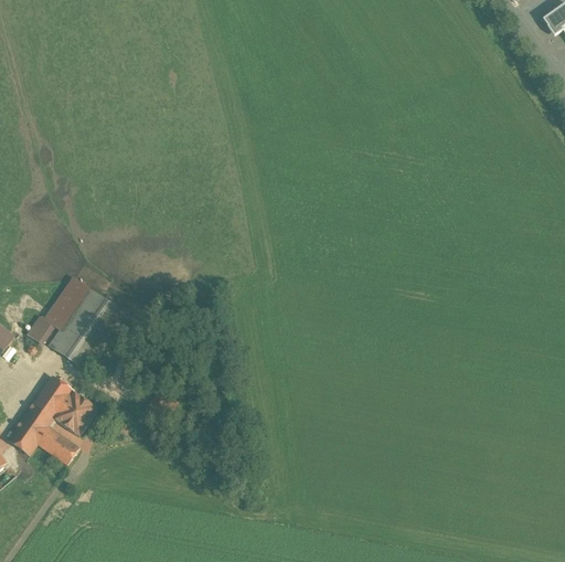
[(561,28),(564,24),(564,1),(543,18),(547,25),(554,35),(563,30),(561,28)]
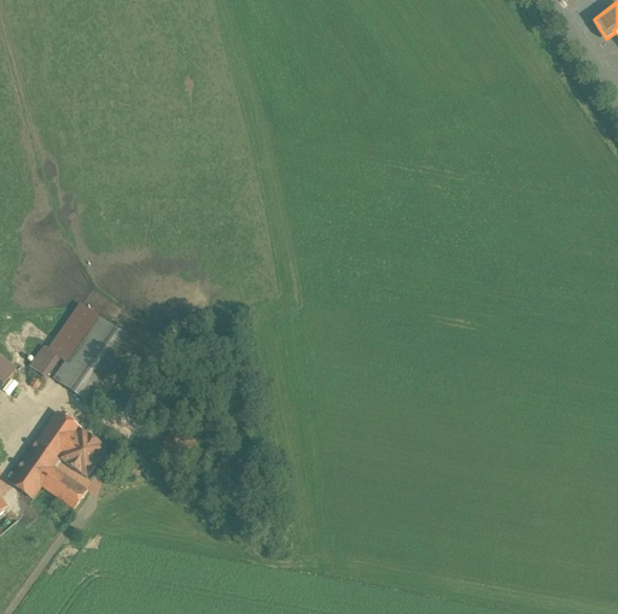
[(66,360),(98,315),(80,302),(50,346),(45,343),(30,363),(48,375),(62,356),(66,360)]
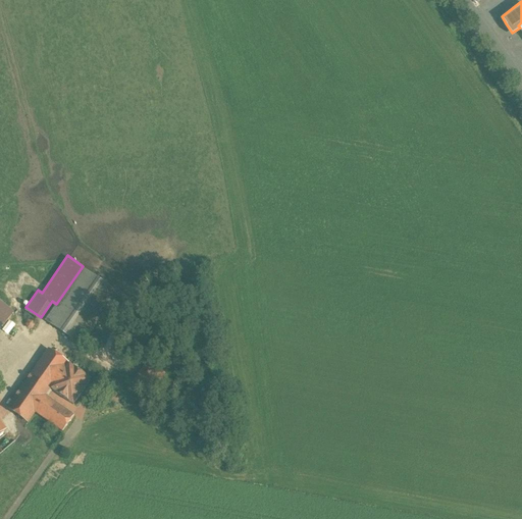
[(118,291),(83,266),(56,304),(46,318),(82,343),(118,291)]
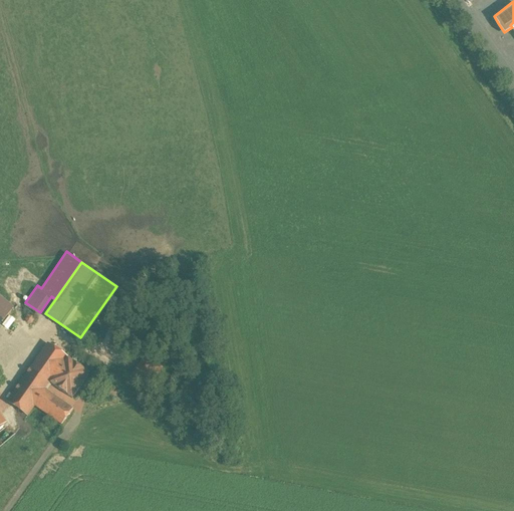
[(0,322),(14,304),(0,293),(0,322)]
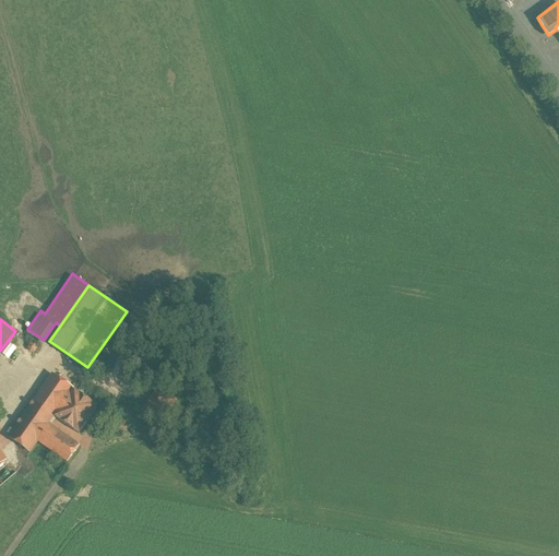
[(52,373),(9,435),(31,449),(38,438),(68,460),(80,442),(51,423),(57,415),(56,414),(74,388),(52,373)]
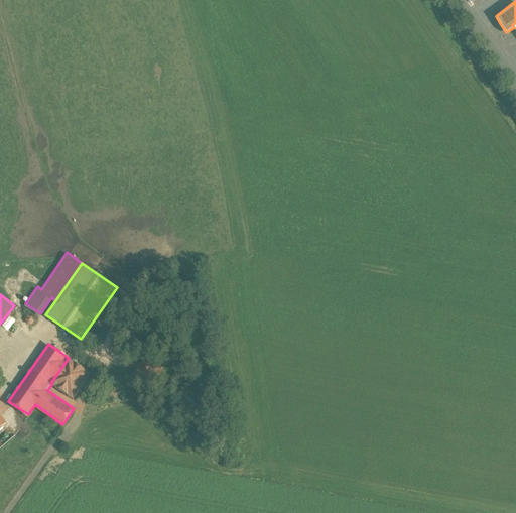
[(69,358),(51,382),(52,383),(73,397),(90,373),(69,358)]
